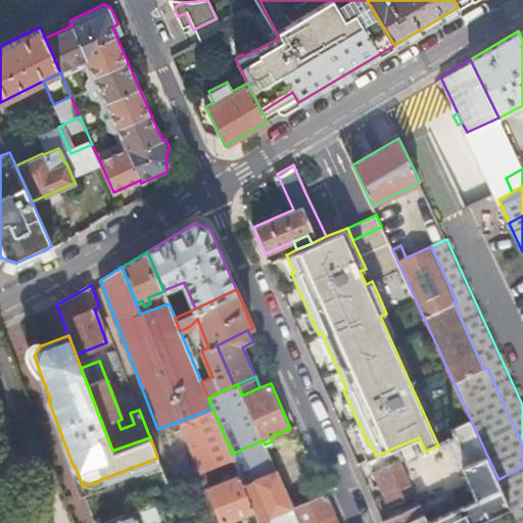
[(180,421),(200,473),(234,460),(232,454),(228,443),(212,409),(180,421)]
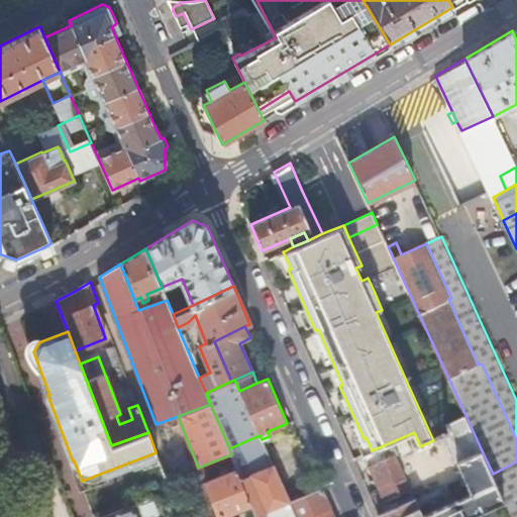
[(470,516),(506,502),(493,474),(481,448),(467,417),(466,415),(447,422),(451,431),(463,457),(467,462),(459,466),(472,493),(423,514),(416,497),(378,513),(380,516),(470,516)]
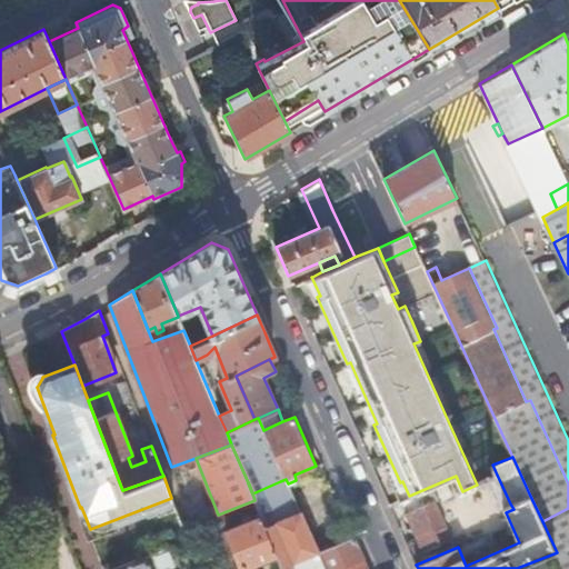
[(461,532),(478,526),(462,491),(456,476),(409,496),(400,500),(406,512),(435,499),(447,525),(452,522),(456,531),(460,529),(461,532)]
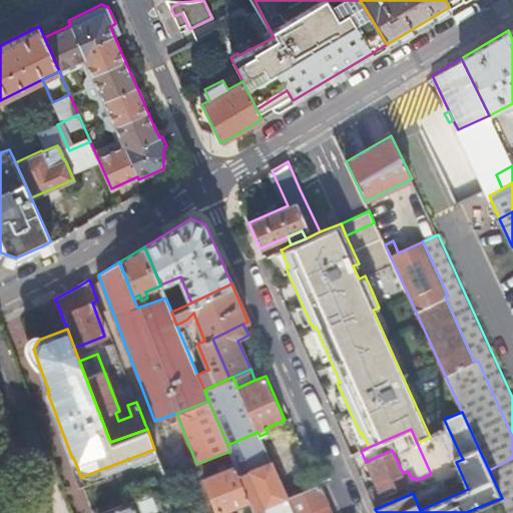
[(290,512),(302,512),(328,502),(320,483),(288,496),(268,450),(266,451),(260,436),(258,432),(252,434),(227,445),(229,451),(235,465),(250,501),(254,512),(265,508),(267,512),(285,512),(290,511),(290,512)]
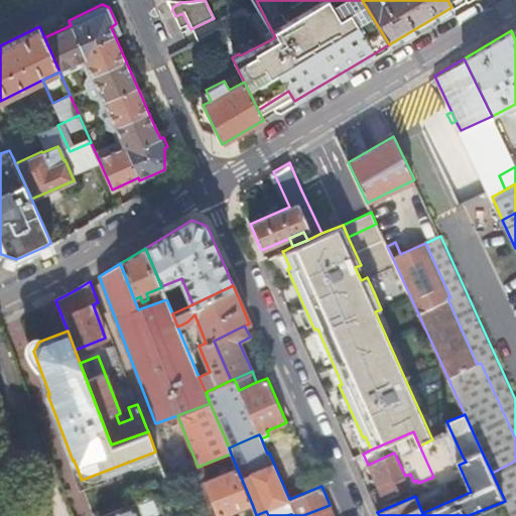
[(368,465),(383,499),(418,483),(417,480),(413,482),(410,474),(405,476),(394,453),(368,465)]
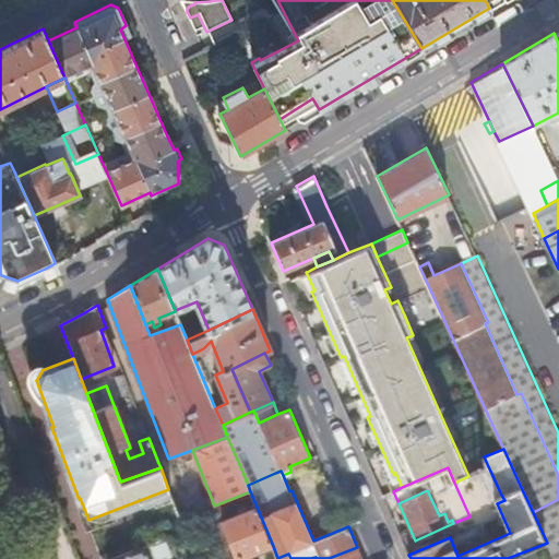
[(494,498),(497,503),(504,500),(501,495),(494,498)]
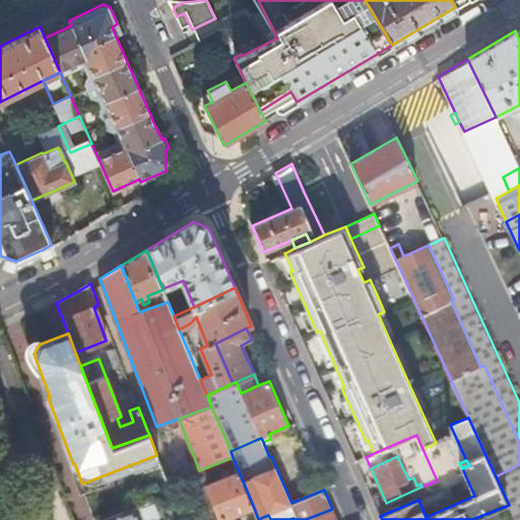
[(254,508),(239,471),(208,483),(222,519),(254,508)]
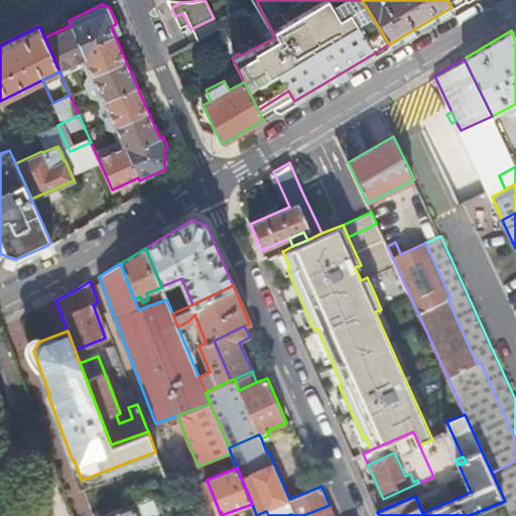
[(144,515),(139,502),(101,515),(144,515)]
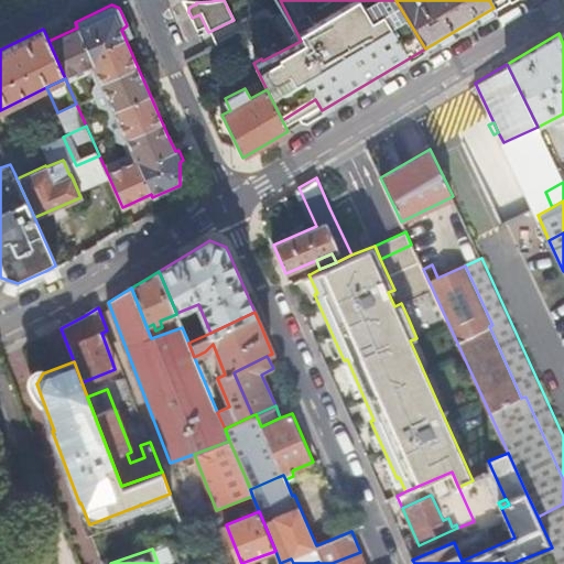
[(366,563),(360,552),(332,563),(318,563),(318,562),(313,563),(366,563)]
